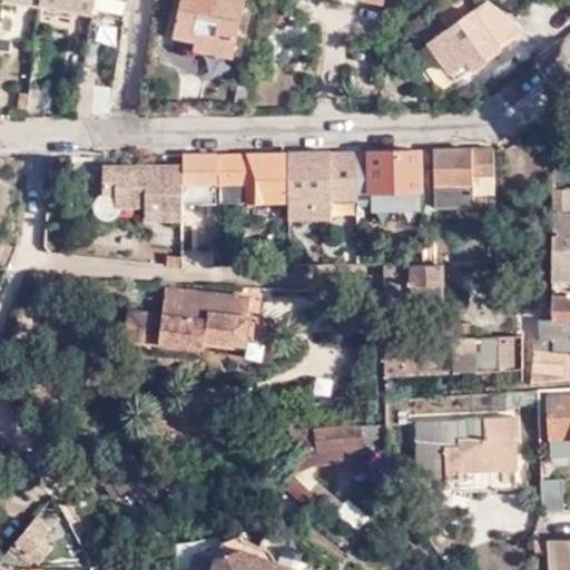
[(42,0),(92,10),(94,0),(42,0)]
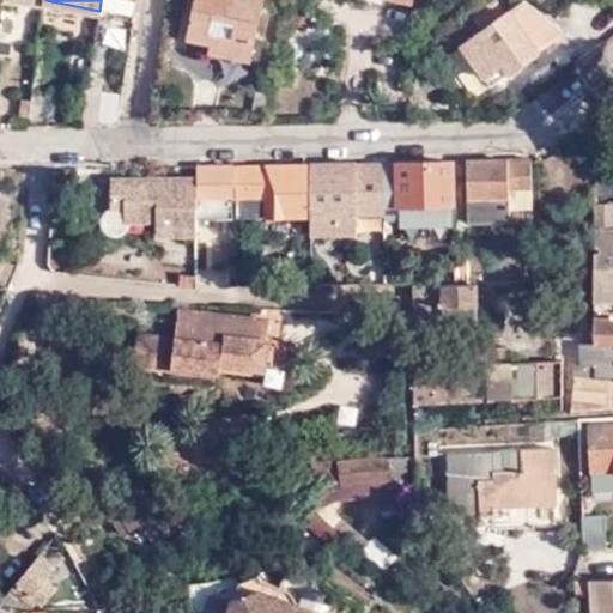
[(101,0),(99,11),(133,19),(135,0),(101,0)]
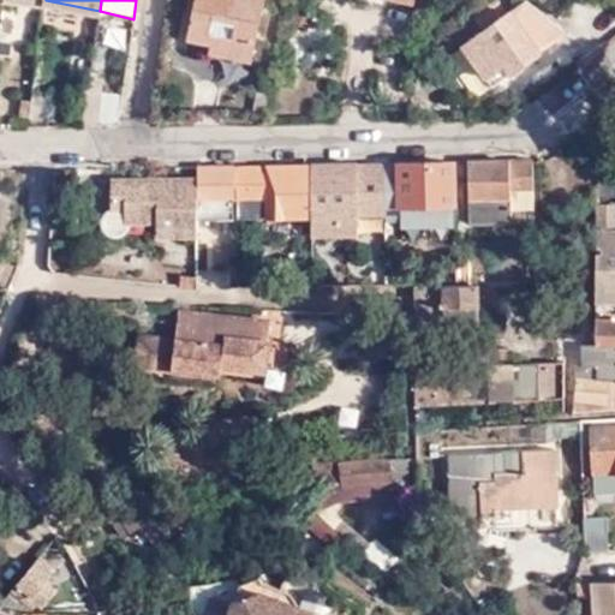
[(196,0),(189,37),(215,42),(216,35),(255,42),(263,0),(196,0)]
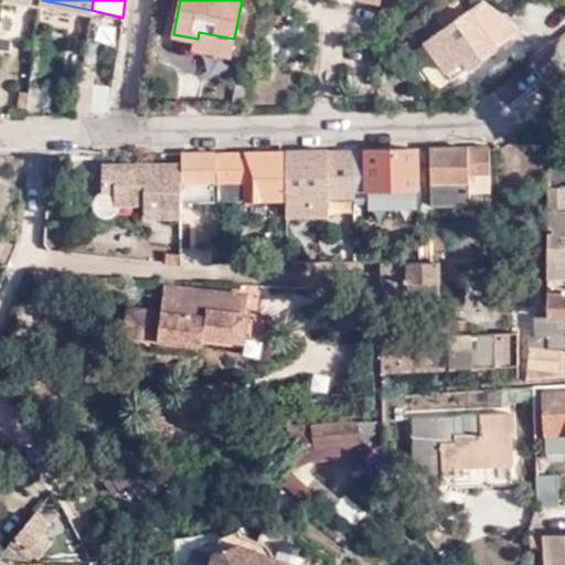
[(462,56),(470,66),(498,48),(518,32),(478,3),(470,9),(446,24),(426,39),(446,67),(462,56)]
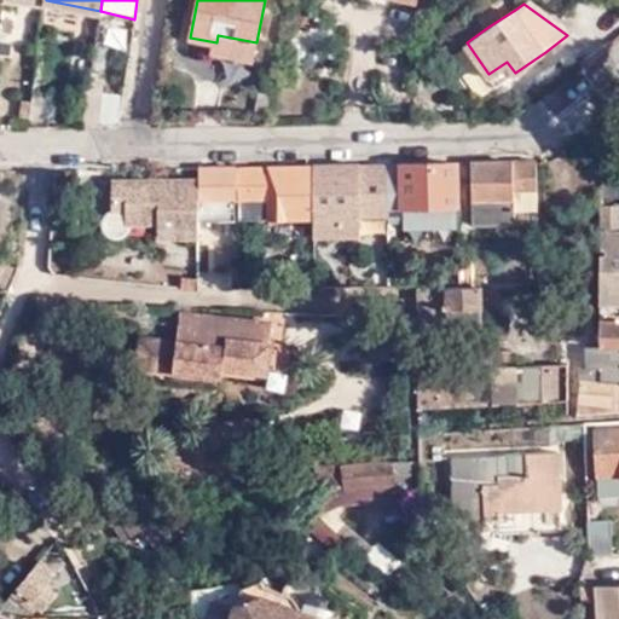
[(478,11),(434,42),(441,53),(463,38),(467,42),(489,27),(478,11)]
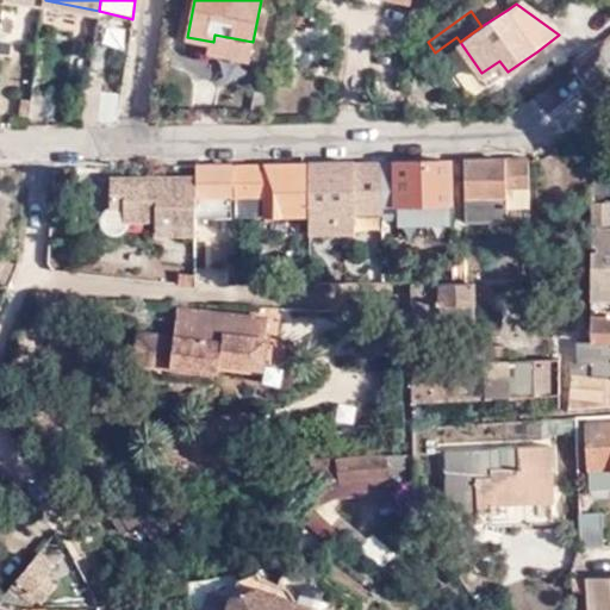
[(250,55),(253,42),(215,35),(213,42),(212,47),(250,55)]
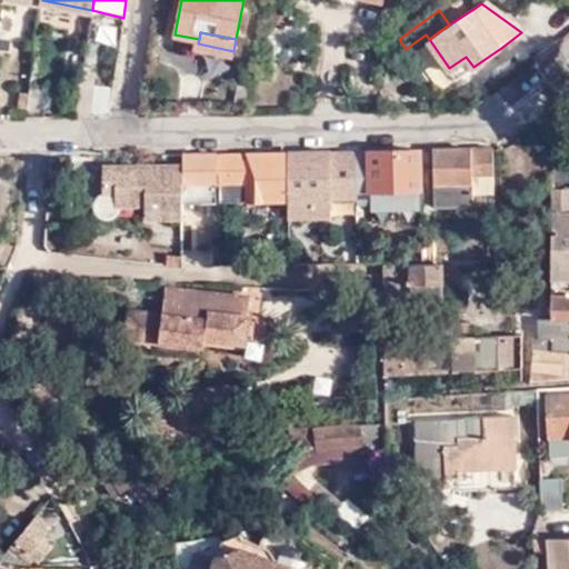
[(89,39),(82,76),(81,88),(93,90),(96,77),(100,40),(89,39)]
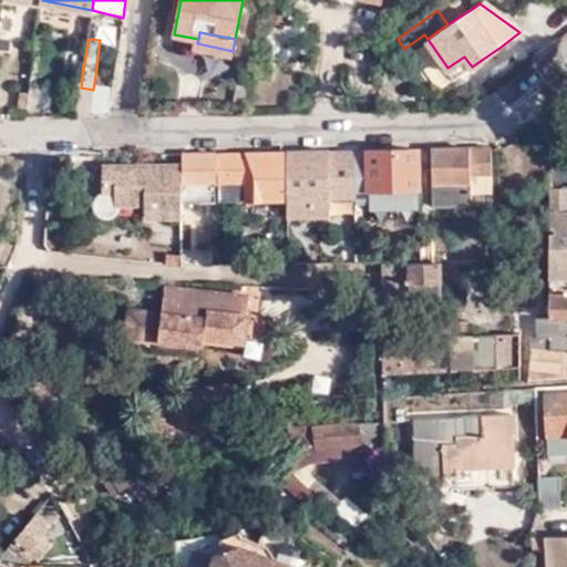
[(456,78),(472,66),(464,57),(447,68),(456,78)]
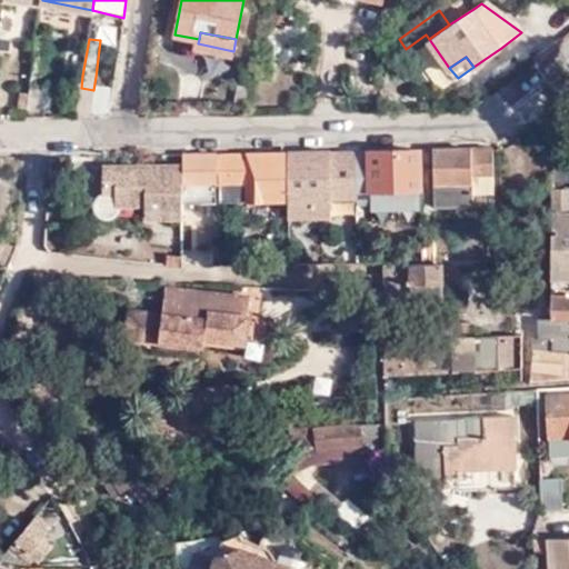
[(30,81),(25,116),(46,116),(50,82),(30,81)]
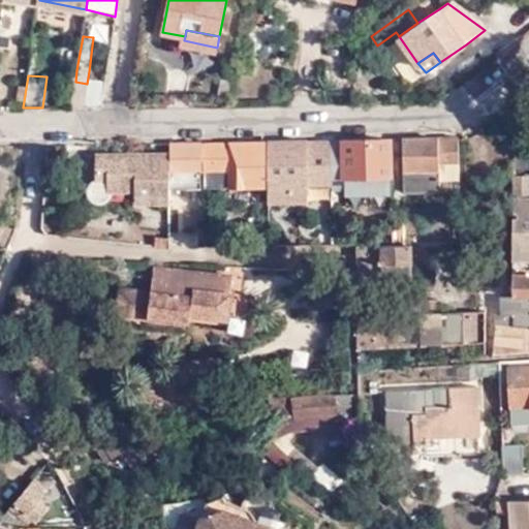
[(103,105),(106,80),(90,79),(88,104),(103,105)]
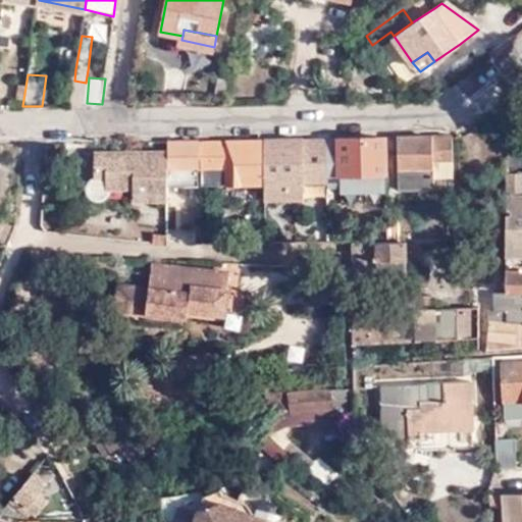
[(432,178),(452,177),(450,135),(396,136),(398,189),(433,189),(432,178)]
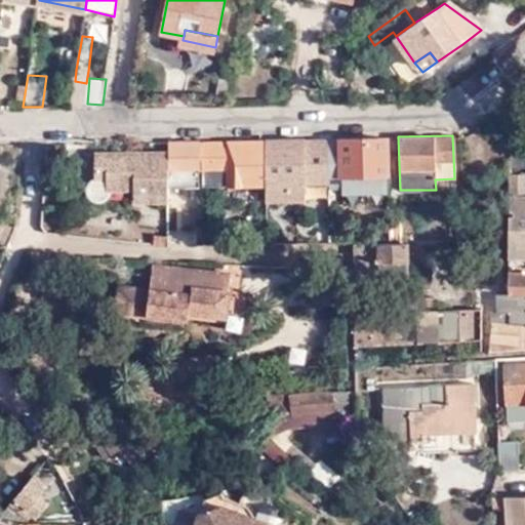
[(326,137),(264,139),(265,183),(303,182),(327,180),(326,137)]
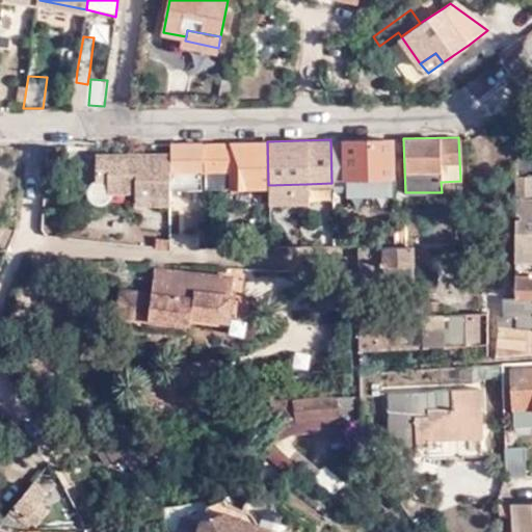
[(391,139),(330,139),(331,183),(345,183),(345,177),(392,176),(391,139)]
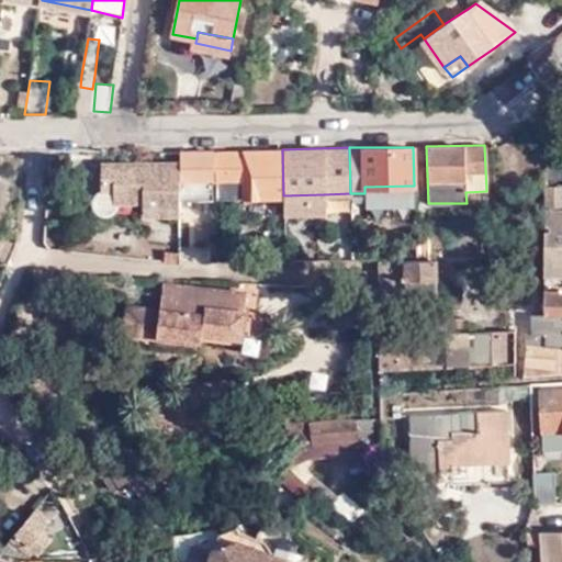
[(283,195),(282,149),(214,150),(214,198),(235,197),(234,180),(242,180),(243,198),(283,195)]
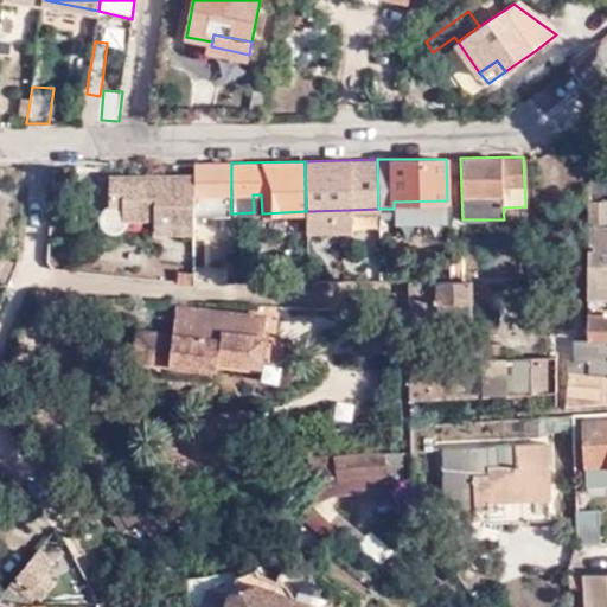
[(228,163),(195,164),(195,176),(195,196),(229,195),(228,163)]
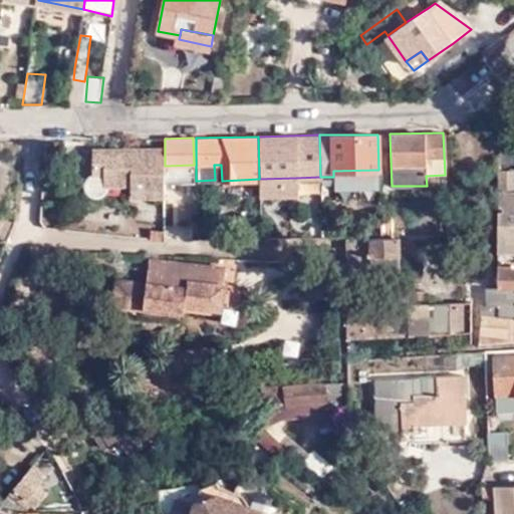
[(165,166),(165,149),(93,150),(93,174),(105,174),(105,184),(131,185),(131,196),(165,196),(166,180),(165,166)]
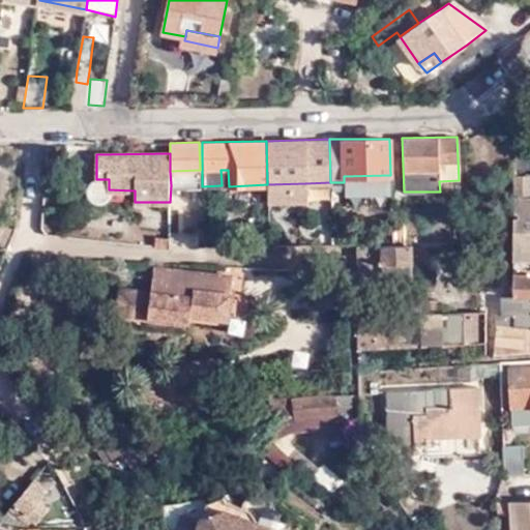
[(200,170),(170,171),(171,185),(200,184),(200,170)]
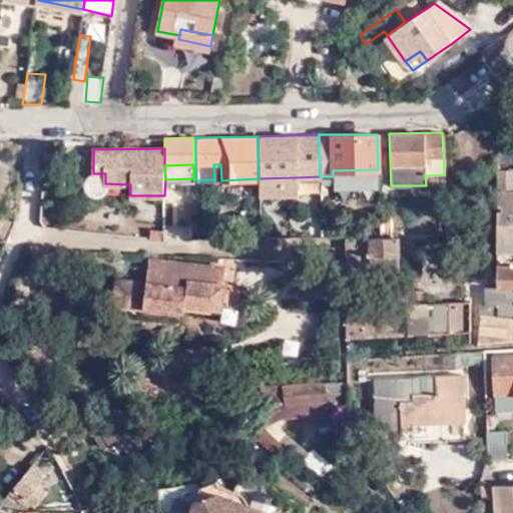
[(378,186),(378,169),(333,170),(333,176),(333,187),(378,186)]
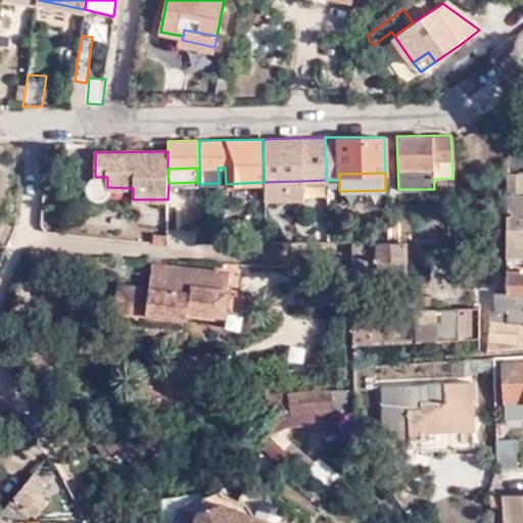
[(522,174),(509,174),(507,291),(522,291),(522,174)]
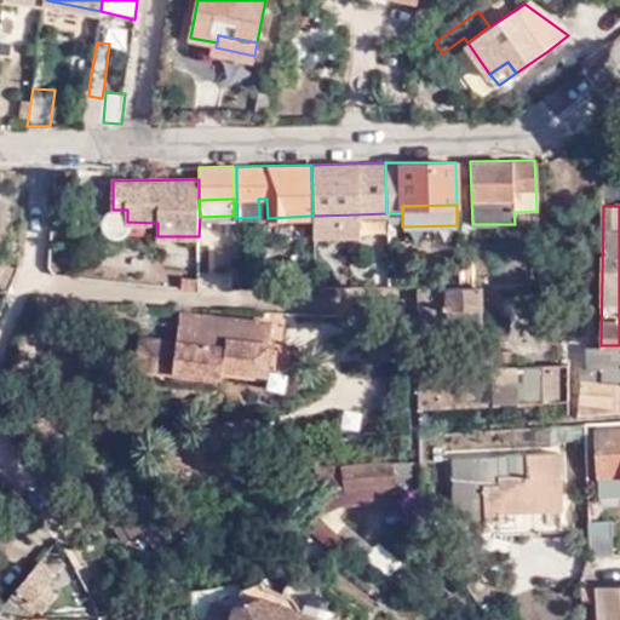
[(359,233),(357,214),(313,216),(313,233),(359,233)]
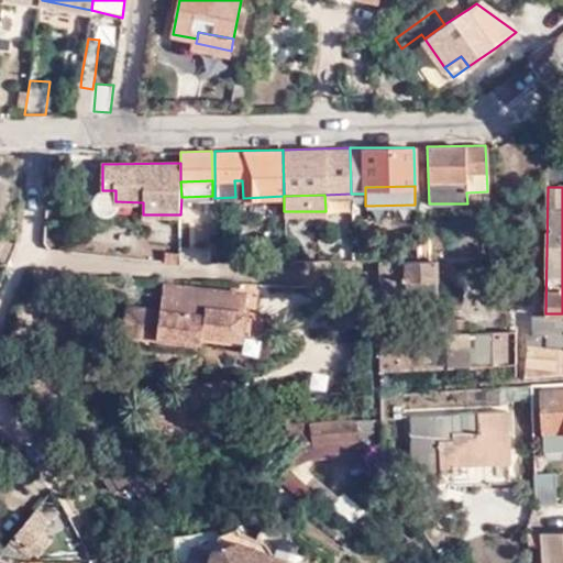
[(284,211),(284,196),(243,198),(243,213),(284,211)]
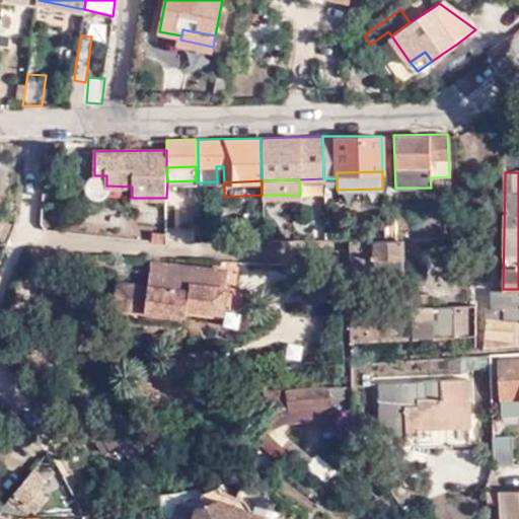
[(167,241),(167,232),(154,230),(152,239),(167,241)]
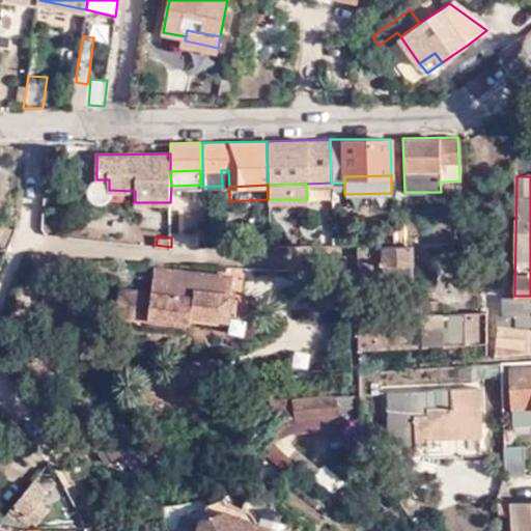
[(198,238),(171,238),(171,247),(198,247),(198,238)]
